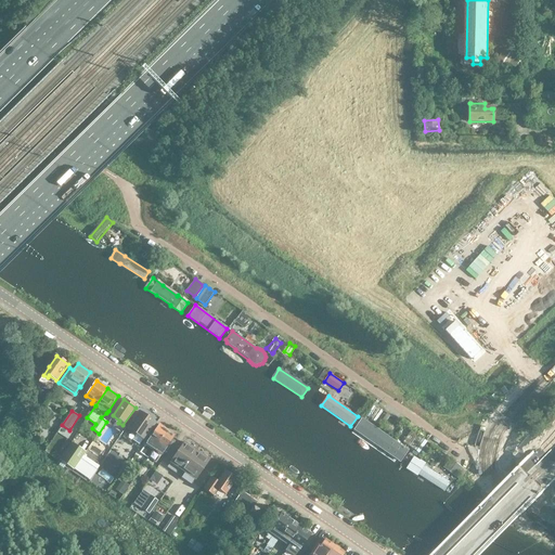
[(144,439),(155,423),(140,412),(128,428),(144,439)]
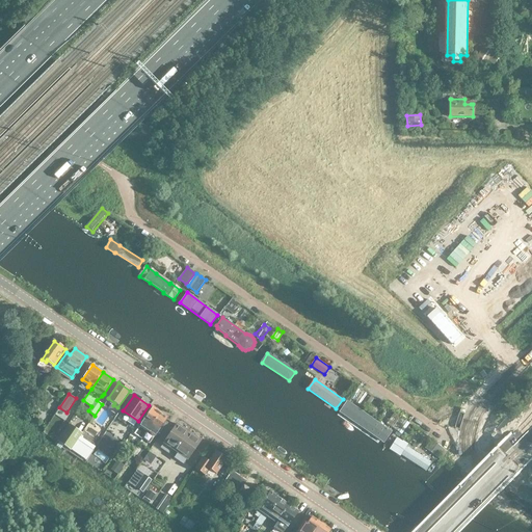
[(340,411),(383,443),(391,432),(347,402),(340,411)]
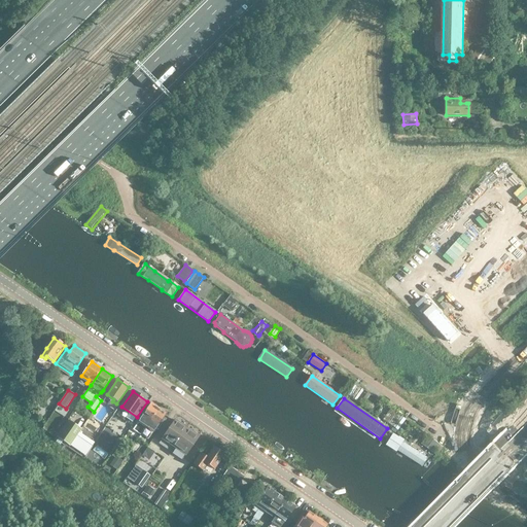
[(151,403),(147,409),(145,407),(140,415),(142,417),(138,422),(143,425),(146,421),(148,423),(159,409),(151,403)]
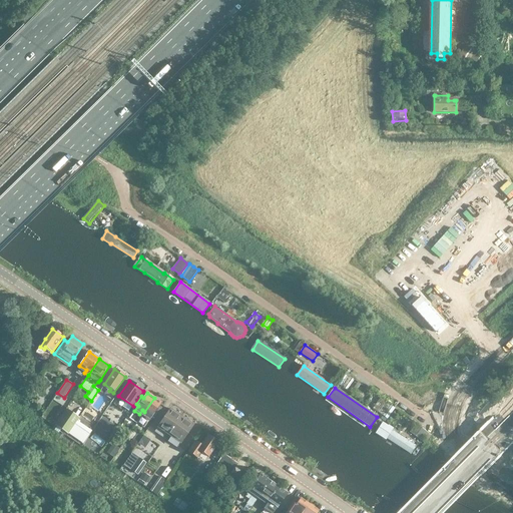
[(119,409),(124,402),(116,397),(109,408),(115,412),(118,408),(119,409)]
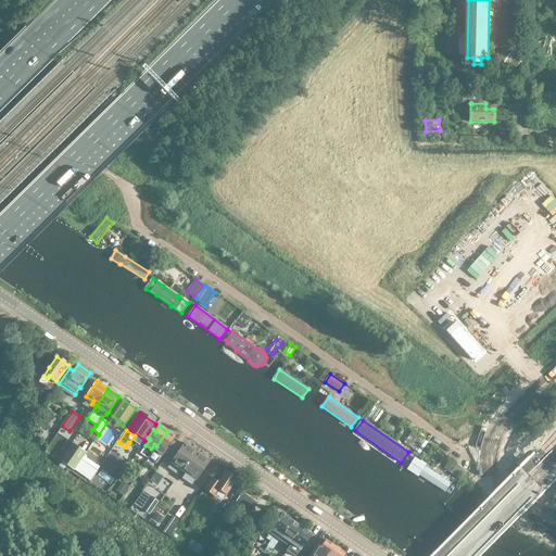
[(175,437),(167,431),(156,446),(160,449),(156,453),(162,456),(175,437)]
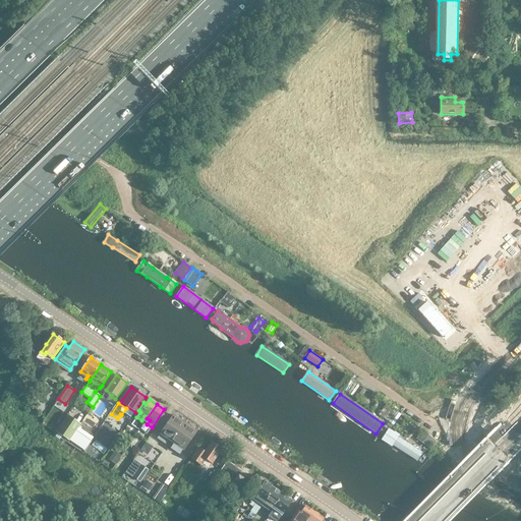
[(173,410),(168,417),(165,415),(161,422),(160,421),(151,433),(151,435),(150,437),(145,433),(140,440),(146,444),(147,442),(152,445),(157,438),(158,439),(165,428),(163,427),(166,422),(177,430),(185,419),(173,410)]
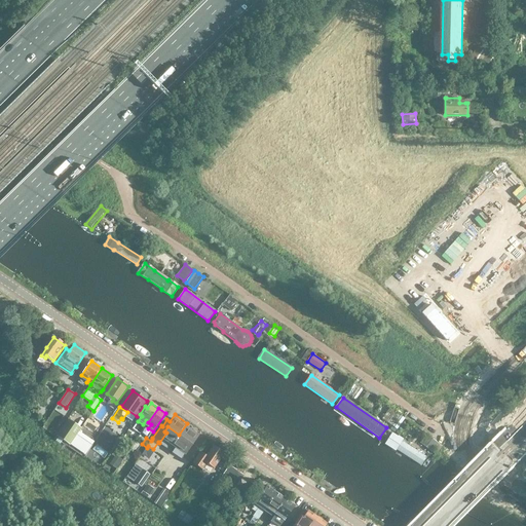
[(395,424),(398,427),(406,418),(402,415),(395,424)]
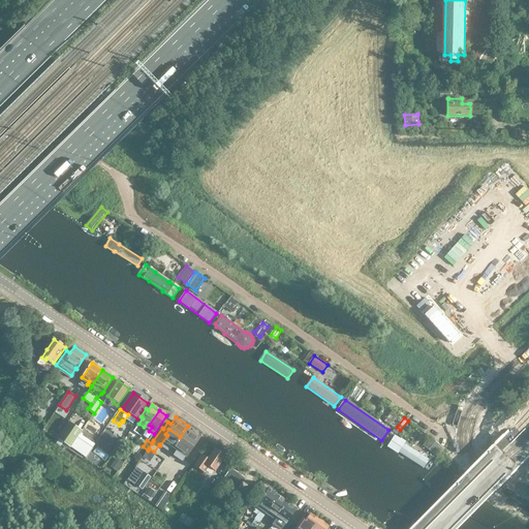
[(70,448),(70,447),(82,431),(68,422),(56,438),(70,448)]
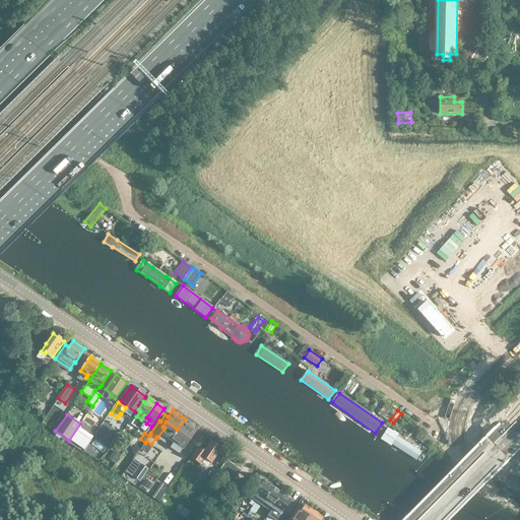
[(181,437),(185,431),(182,429),(188,419),(185,418),(177,430),(180,433),(173,443),(180,448),(178,450),(184,454),(191,444),(181,437)]
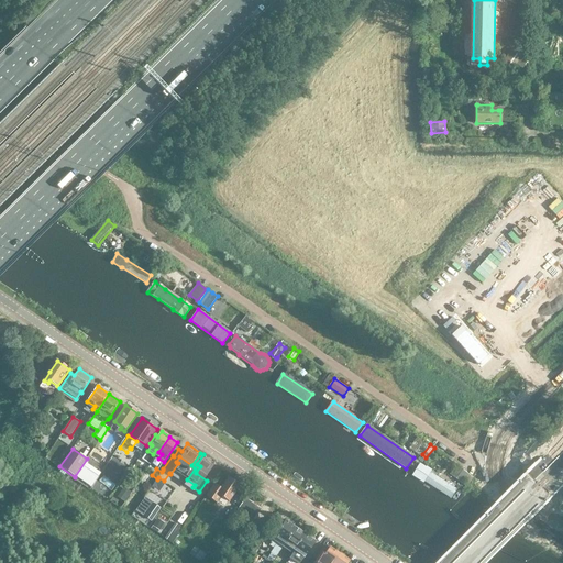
[(412,475),(451,498),(455,489),(418,466),(412,475)]
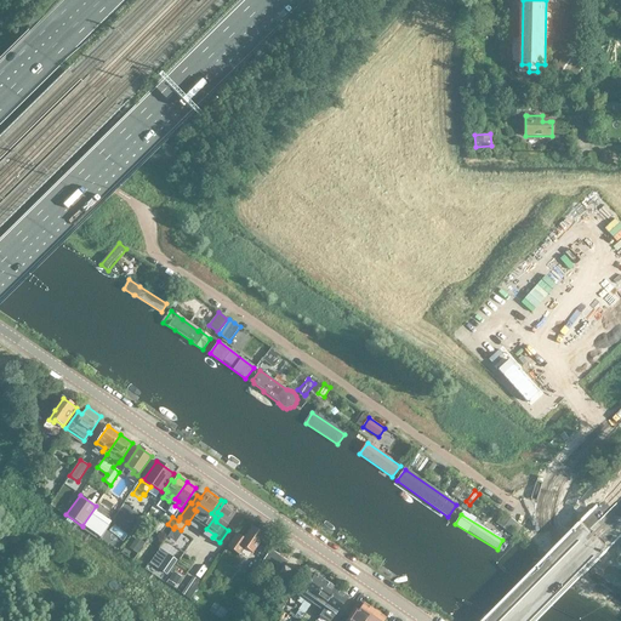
[(505,528),(512,533),(519,523),(512,518),(505,528)]
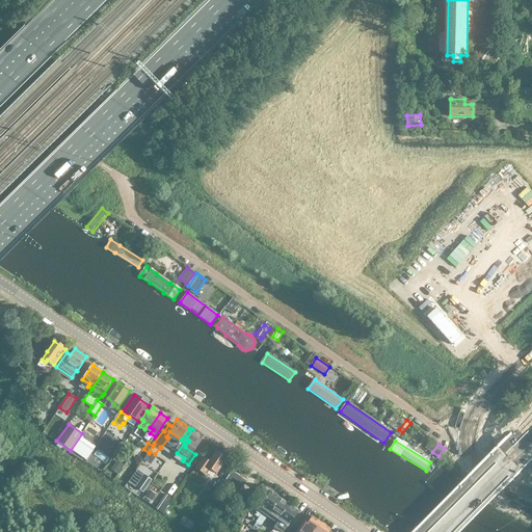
[(217,475),(228,459),(216,451),(209,461),(203,457),(194,469),(205,476),(209,470),(217,475)]
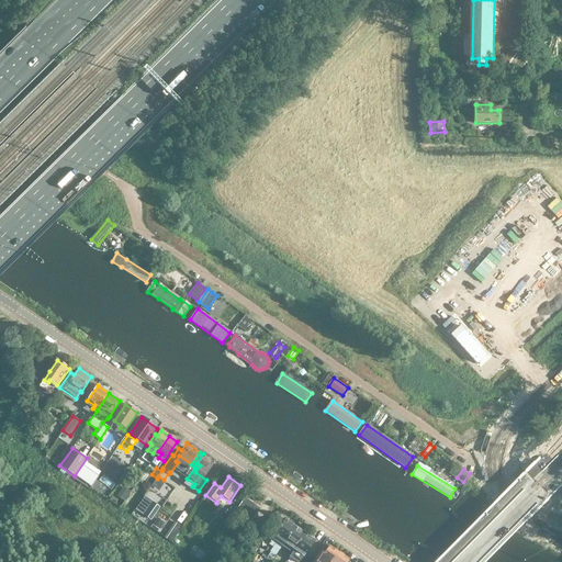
[(122,485),(115,495),(123,501),(131,491),(122,485)]
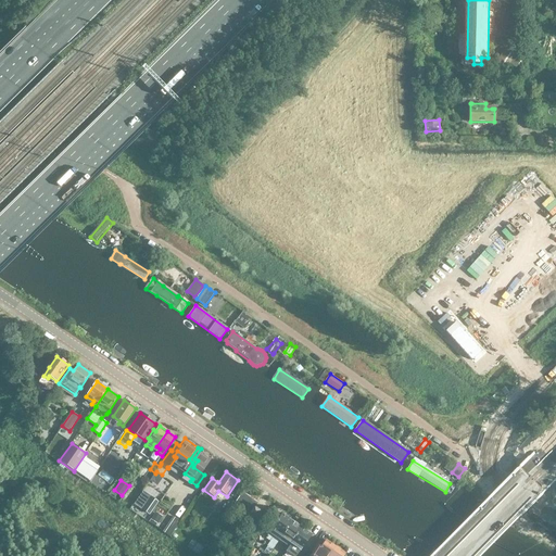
[(131,509),(156,526),(164,515),(154,509),(161,500),(144,490),(131,509)]
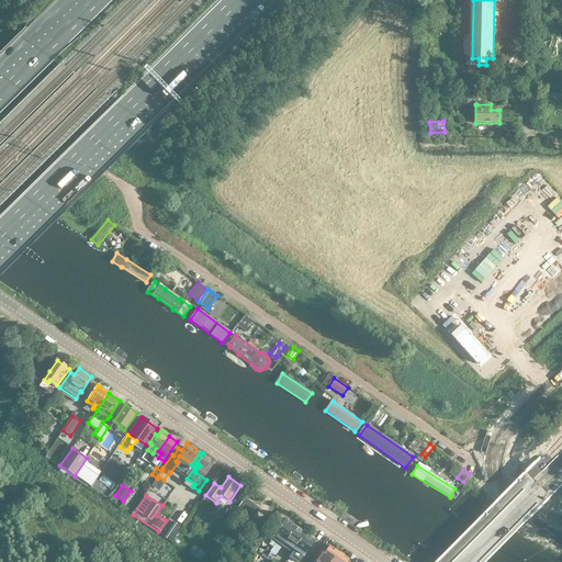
[(260,530),(270,516),(245,497),(235,513),(260,530)]
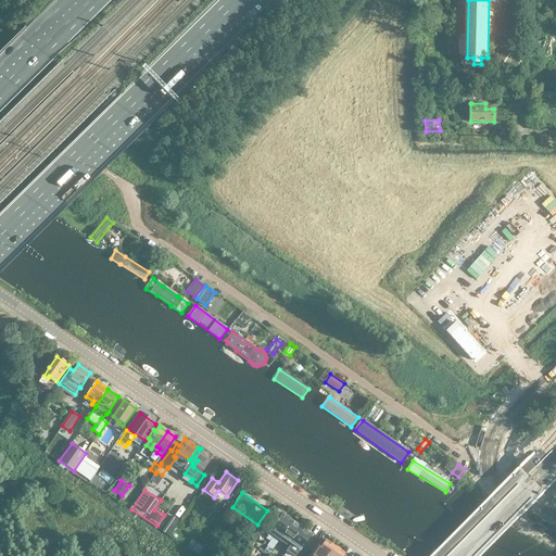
[(282,515),(269,534),(278,540),(292,521),(282,515)]
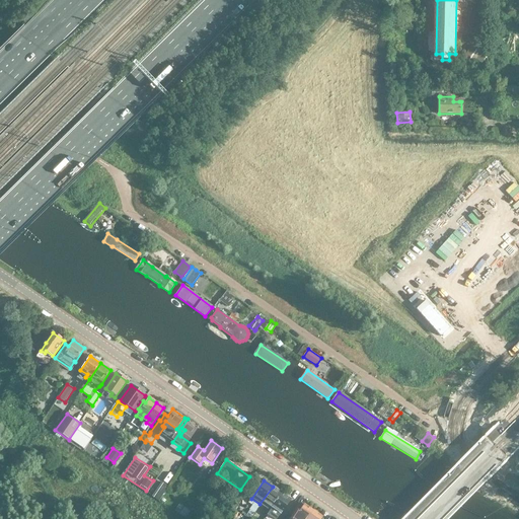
[(161,497),(168,487),(163,483),(156,494),(161,497)]
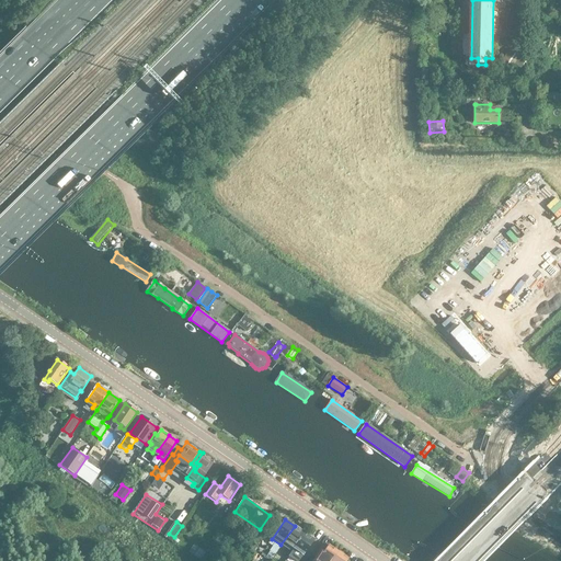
[(295,526),(281,545),(278,549),(288,557),(290,553),(305,533),(295,526)]
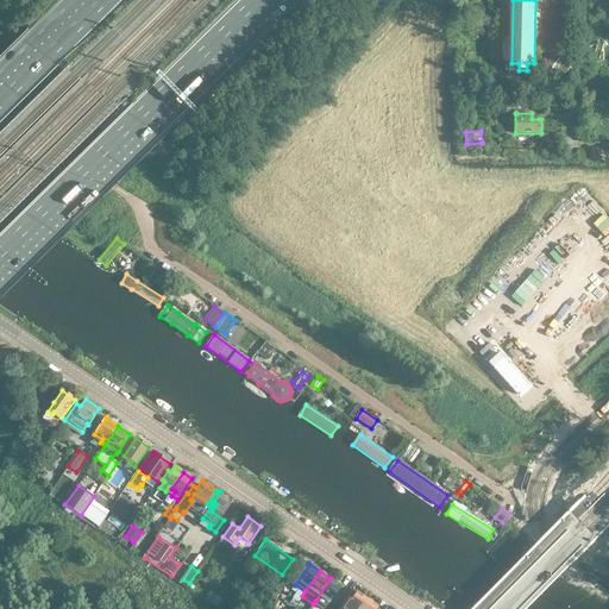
[(325,608),(341,586),(331,578),(313,604),(320,608),(325,608)]
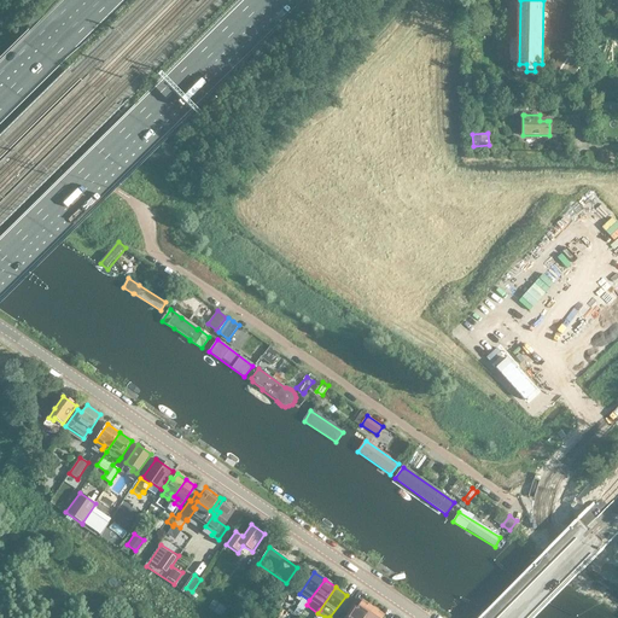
[(237,605),(246,592),(243,588),(232,601),(237,605)]
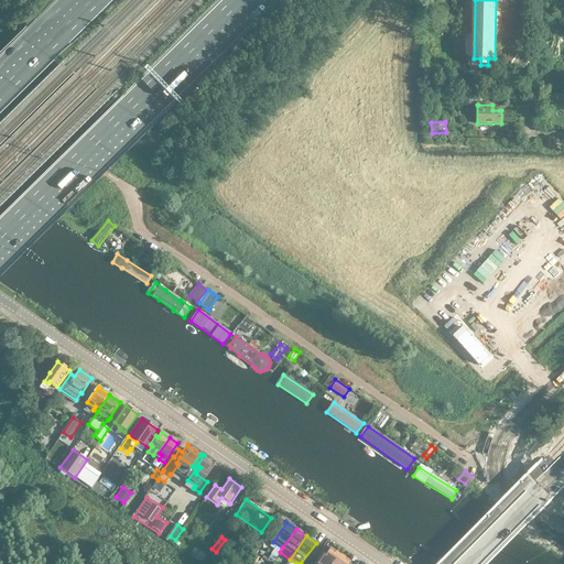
[(322,562),(325,563),(334,563),(340,555),(331,549),(322,562)]
